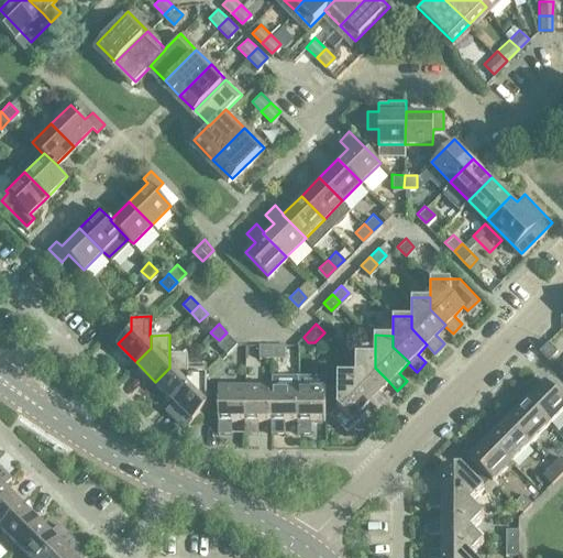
[(556,349),(548,340),(539,350),(548,358),(556,349)]
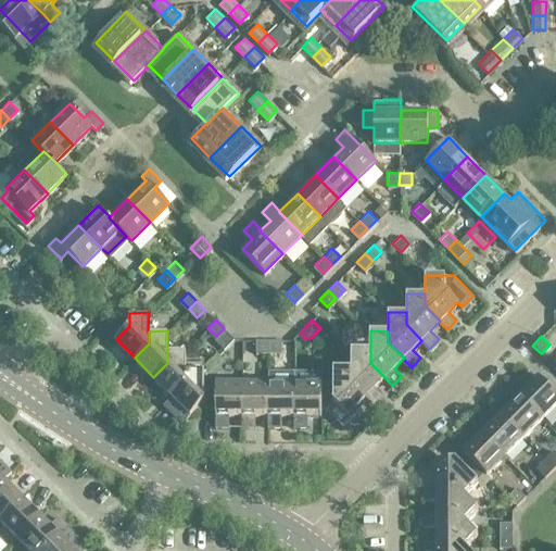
[(268,338),(256,338),(256,351),(268,351),(268,338)]
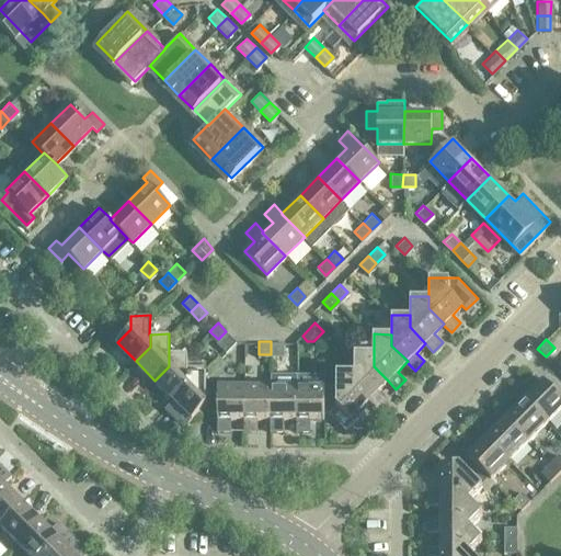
[(271,341),(271,354),(283,354),(283,342),(271,341)]
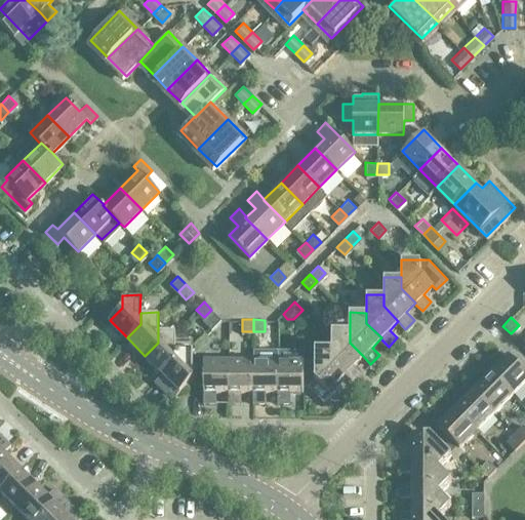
[(290,320),(278,320),(278,331),(290,331),(290,320)]
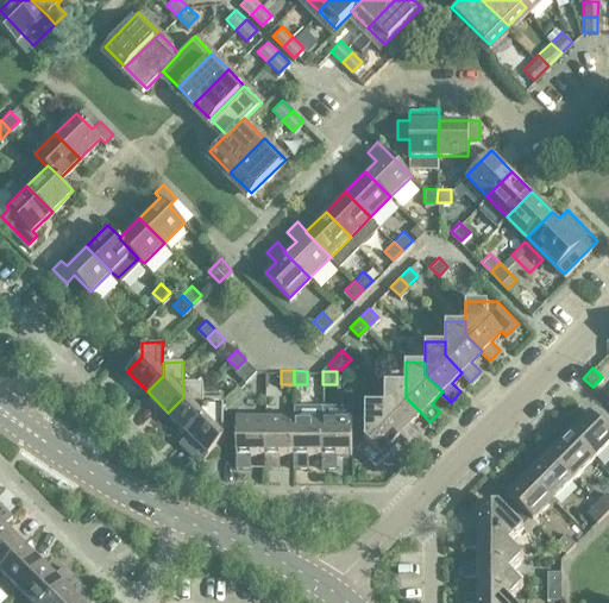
[(203,383),(183,383),(183,397),(168,413),(188,432),(203,418),(205,403),(203,403),(203,393),(203,383)]
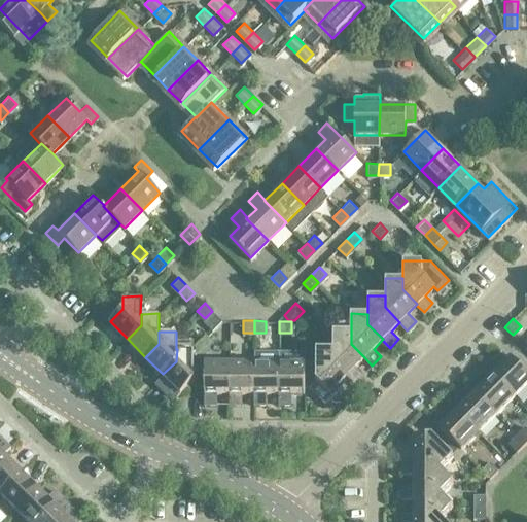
[(347,375),(354,383),(363,374),(356,367),(364,357),(351,344),(351,332),(334,332),(334,349),(334,360),(347,375)]
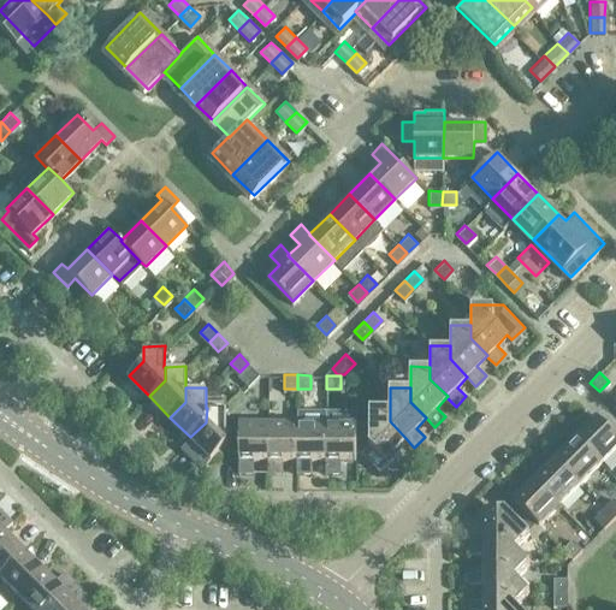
[(226,397),(206,397),(206,408),(207,408),(206,422),(190,437),(212,459),(225,445),(226,443),(226,426),(226,397)]
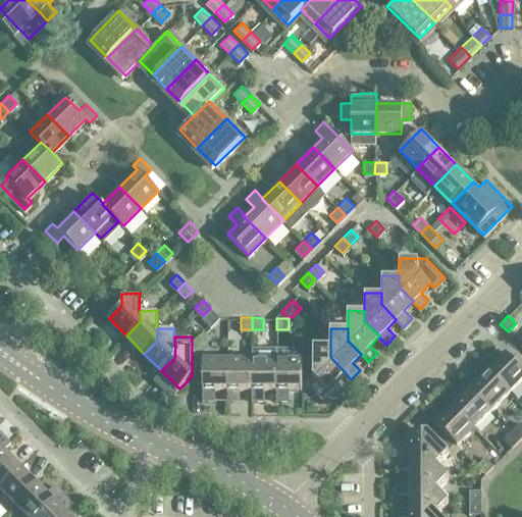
[(264,389),(276,389),(277,389),(276,346),(252,346),(252,358),(253,389),(252,389),(252,400),(264,400),(264,389)]
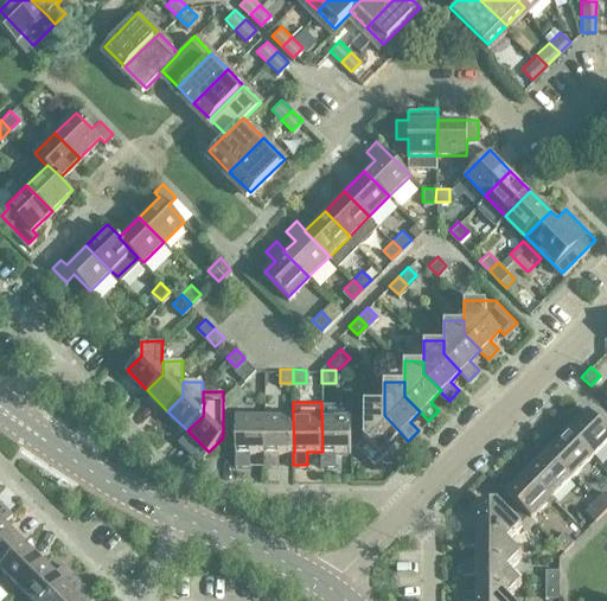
[(323,452),(321,452),(321,465),(336,465),(336,452),(351,451),(351,445),(351,420),(351,402),(321,402),(323,452)]
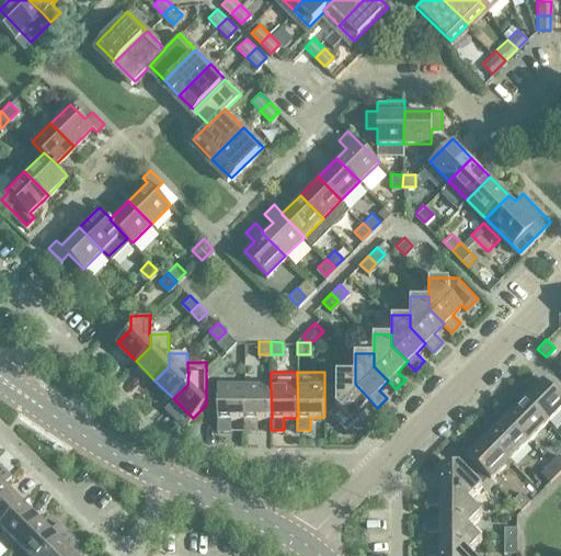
[(361,408),(369,399),(355,384),(355,372),(336,372),(336,389),(324,388),(324,411),(328,411),(345,428),(363,410),(361,408)]
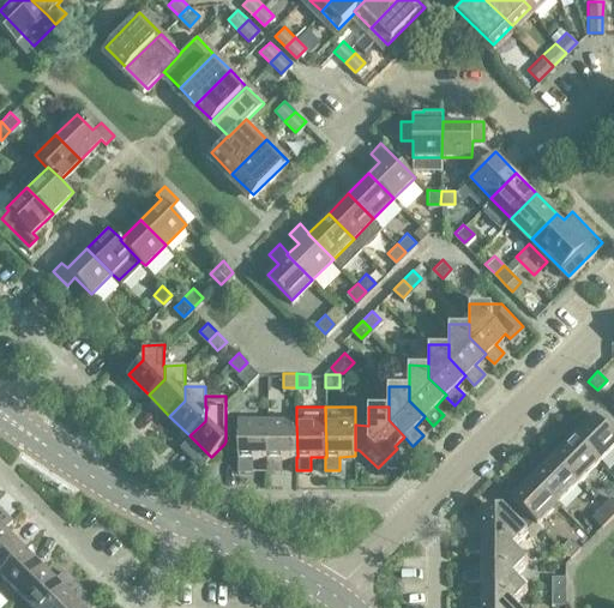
[(599,462),(613,445),(613,434),(587,407),(573,420),(582,428),(573,437),(599,462)]
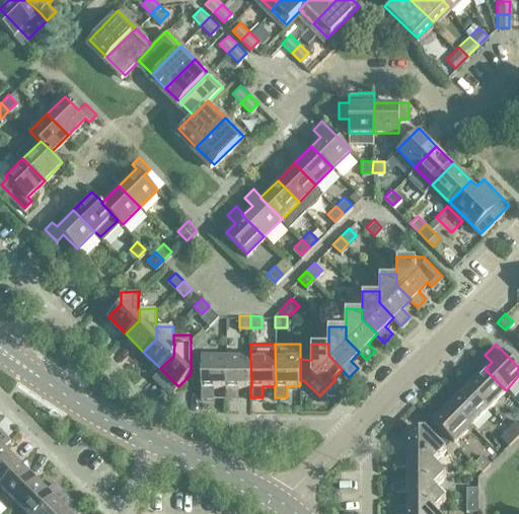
[(202,359),(191,359),(191,373),(190,375),(195,379),(202,380),(202,397),(214,397),(214,386),(226,386),(227,386),(227,356),(202,356),(202,359)]
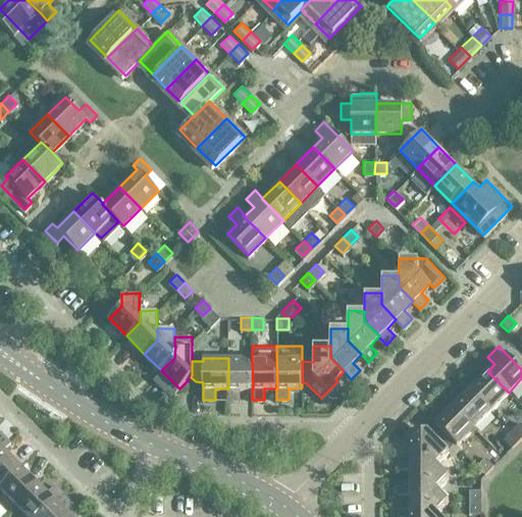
[(252,358),(228,358),(228,389),(227,389),(227,400),(240,400),(240,389),(252,389),(253,389),(252,358)]
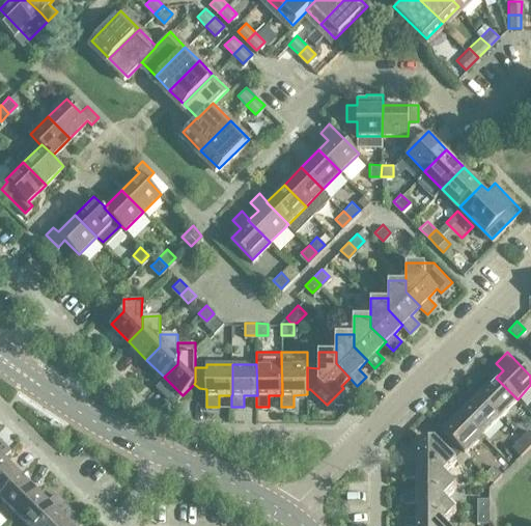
[(478,394),(500,416),(518,399),(496,378),(478,394)]
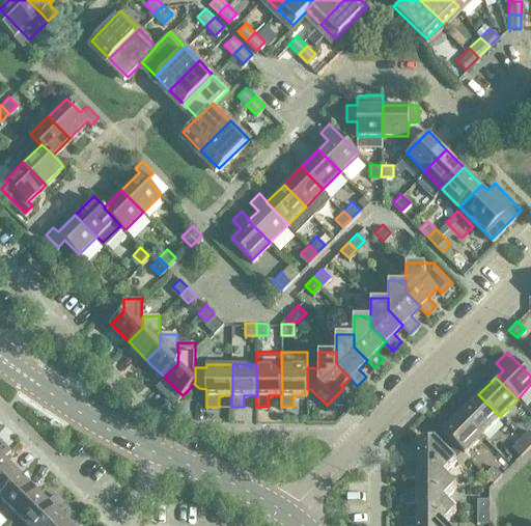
[(467,407),(460,412),(482,434),(500,416),(478,394),(471,387),(459,398),(467,407)]
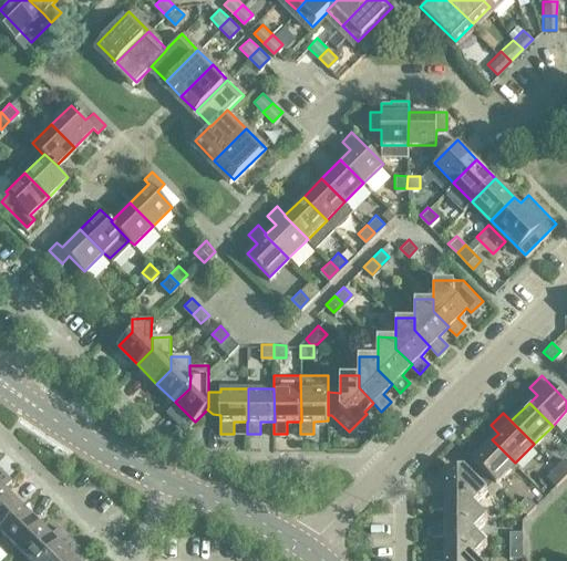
[(473,458),(494,479),(496,481),(515,463),(492,439),(473,458)]
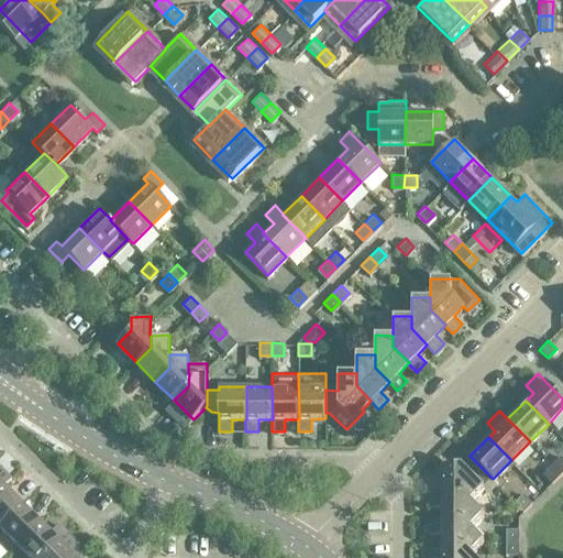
[(470,456),(461,465),(442,465),(442,491),(442,493),(461,493),(470,502),(472,501),(484,488),(482,485),(490,477),(470,456)]
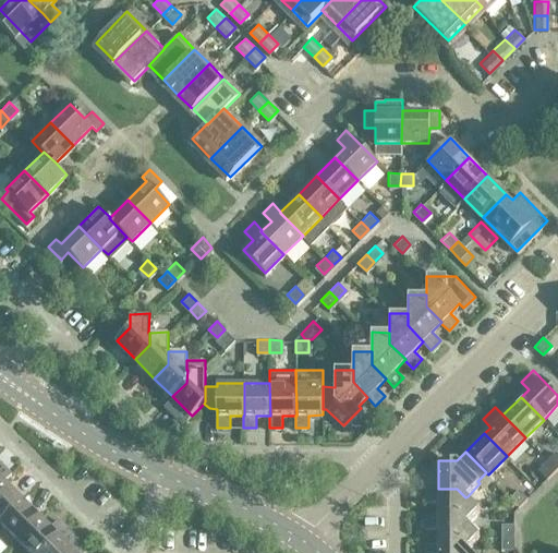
[(557,454),(555,452),(547,460),(555,469),(557,465),(557,454)]
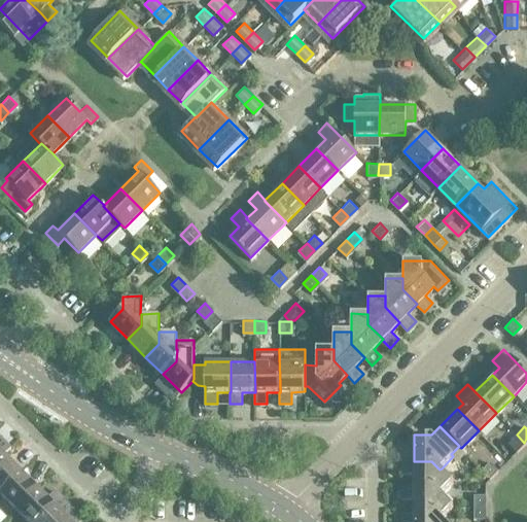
[(524,443),(517,435),(508,442),(517,450),(524,443)]
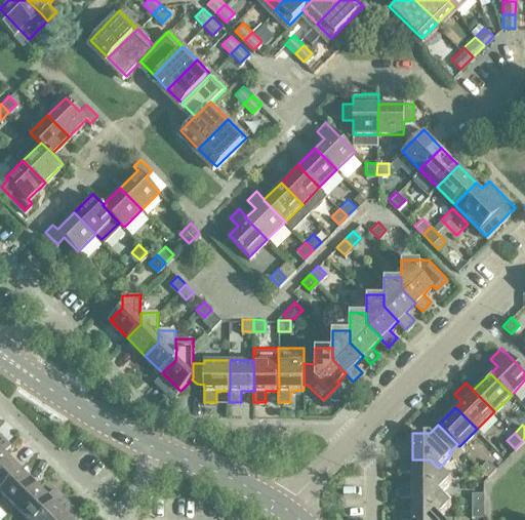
[(0,453),(0,488),(22,468),(4,450),(0,453)]
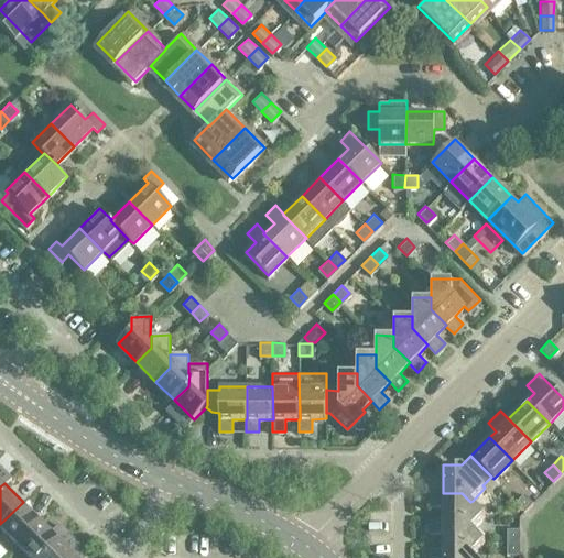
[(443,493),(443,491),(431,491),(431,505),(443,505),(443,517),(443,518),(463,518),(472,528),(473,527),(485,514),(473,501),(470,502),(462,493),(443,493)]
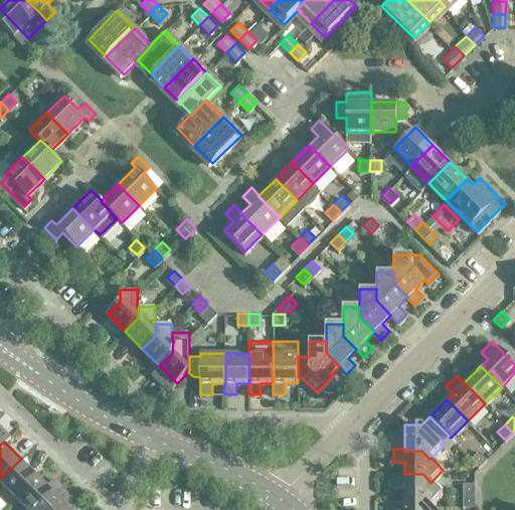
[(478,466),(486,459),(478,451),(471,458),(478,466)]
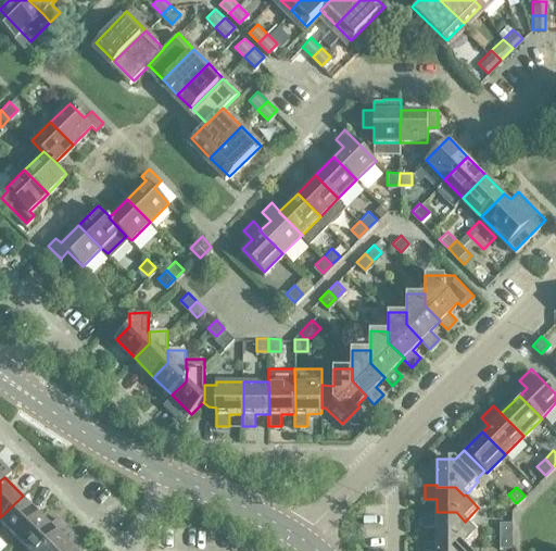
[(0,517),(0,518),(19,537),(40,514),(23,496),(0,517)]
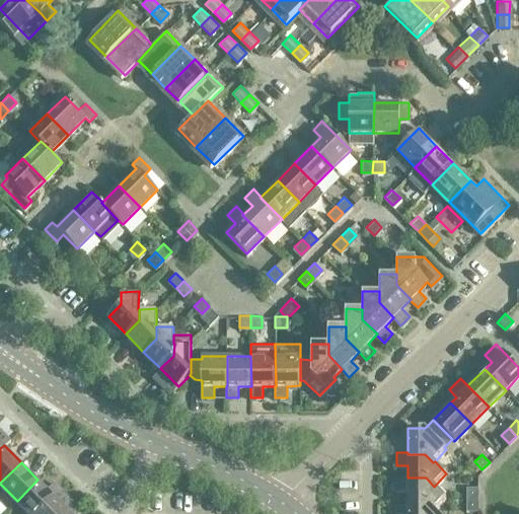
[(408,478),(408,476),(396,476),(396,490),(408,490),(408,501),(408,502),(425,502),(434,511),(435,510),(446,498),(435,486),(434,487),(426,478),(408,478)]
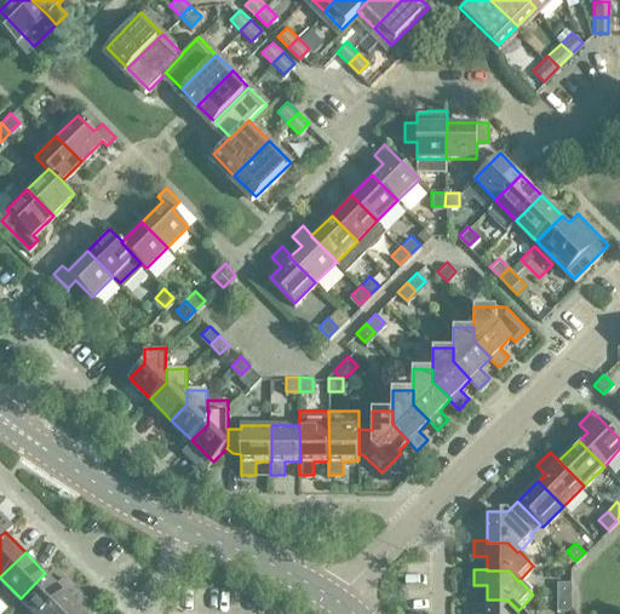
[(21,598),(35,613),(45,613),(65,594),(67,595),(76,585),(65,574),(56,584),(45,573),(21,598)]
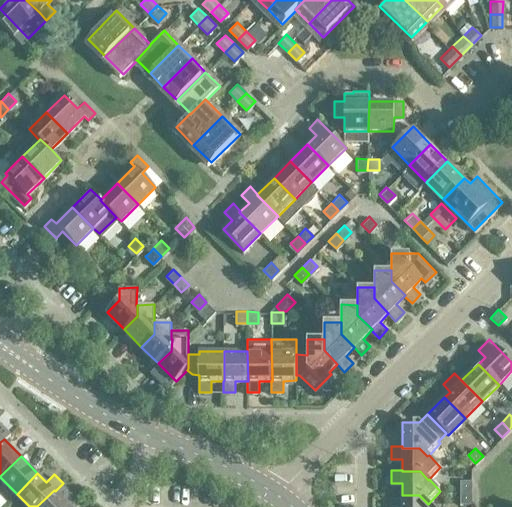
[(472,491),(471,480),(460,480),(460,491),(472,491)]
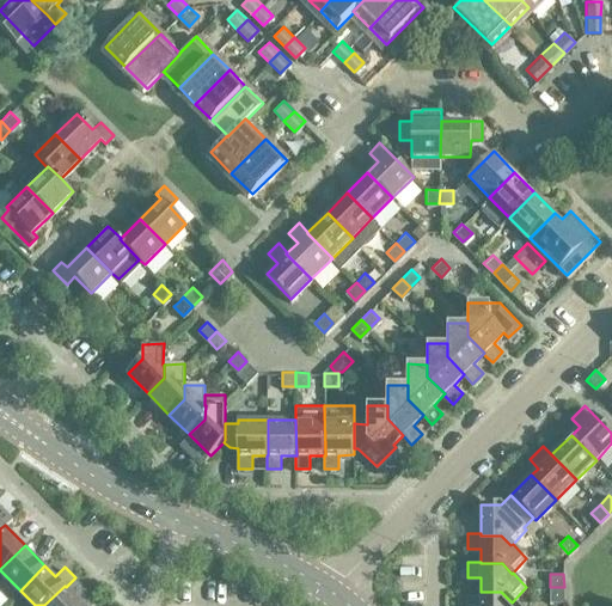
[(44,605),(84,605),(85,605),(86,605),(96,598),(75,577),(66,587),(65,586),(44,605)]
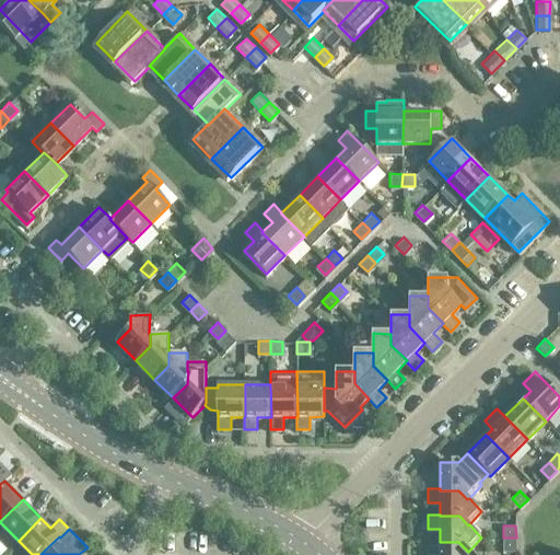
[(516,538),(503,538),(504,550),(516,550),(516,538)]
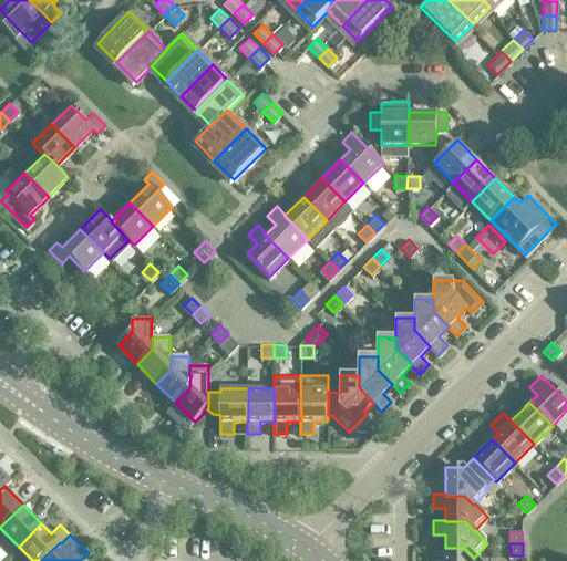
[(445,548),(445,547),(433,547),(433,560),(445,560),(444,560),(478,560),(475,557),(474,558),(464,548),(445,548)]
